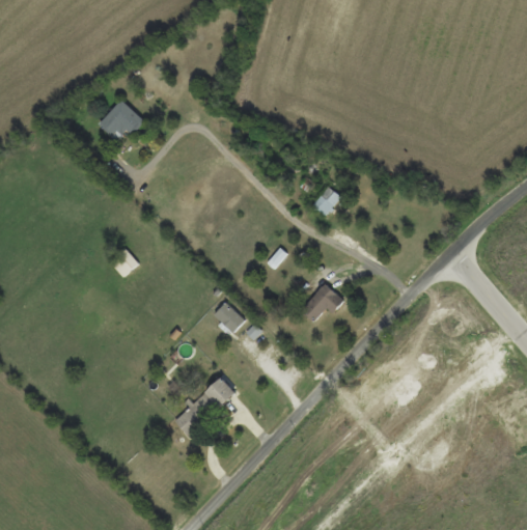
[(126,130),(132,136),(144,123),(122,100),(99,122),(115,140),(126,130)]
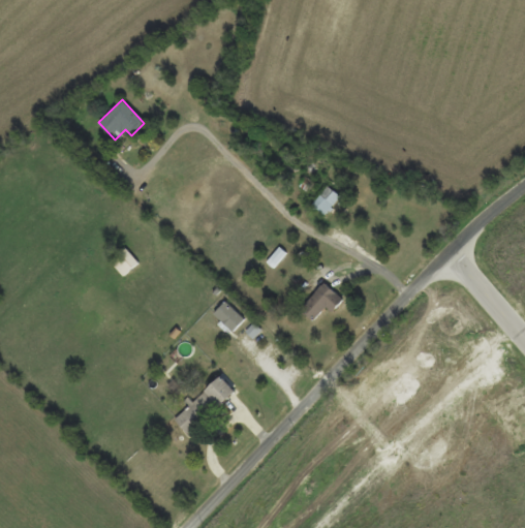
[(340,195),(326,185),(310,207),(325,217),(340,195)]
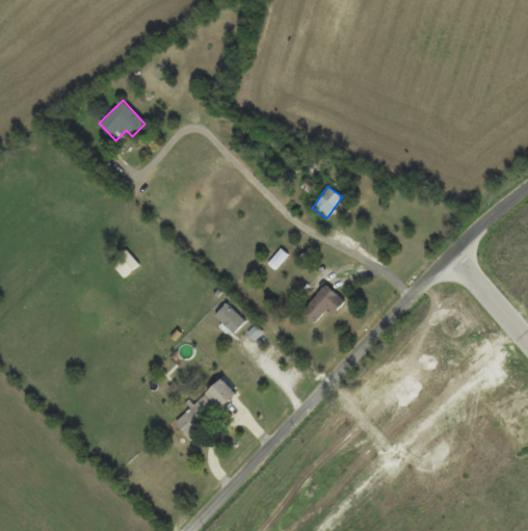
[(123,279),(138,265),(124,248),(108,263),(123,279)]
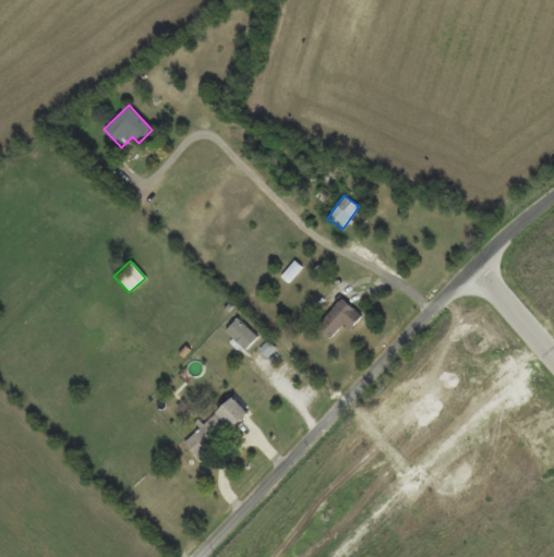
[(316,325),(330,339),(345,324),(351,329),(363,317),(342,298),(316,325)]
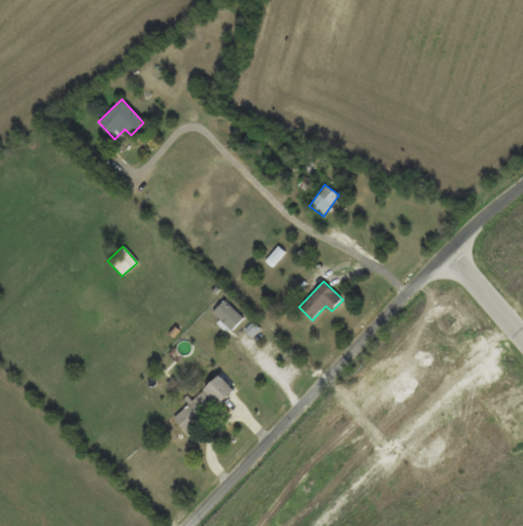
[(187,434),(237,391),(221,374),(173,418),(187,434)]
